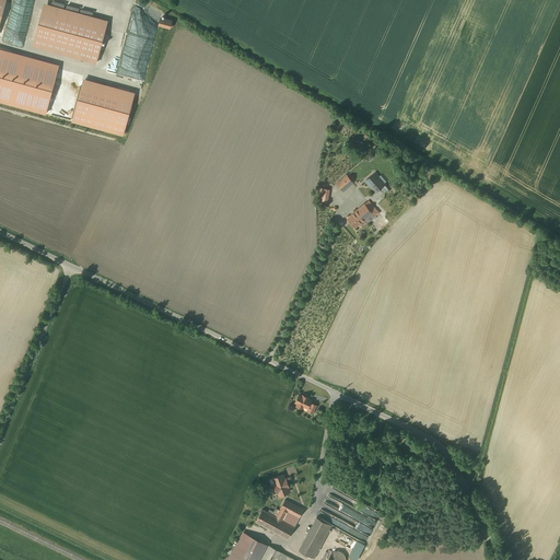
[(107,20),(44,3),(33,45),(96,62),(107,20)]
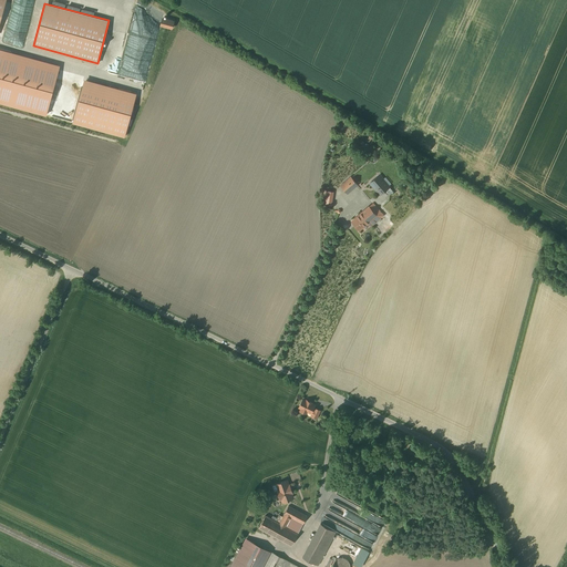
[(175,21),(163,18),(161,27),(173,29),(175,21)]
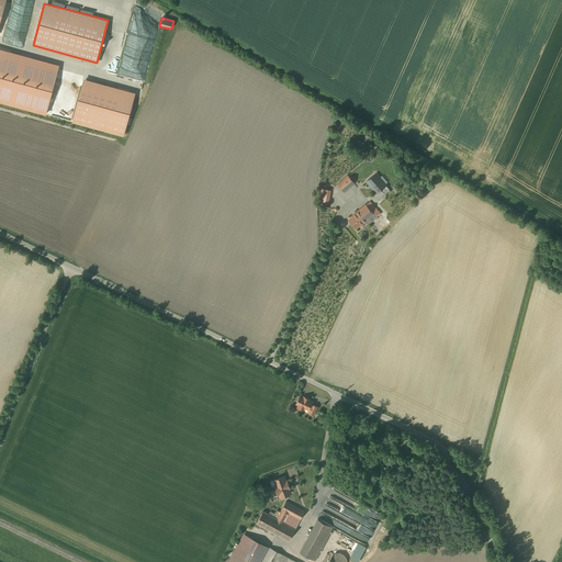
[(59,65),(0,48),(0,102),(46,114),(59,65)]
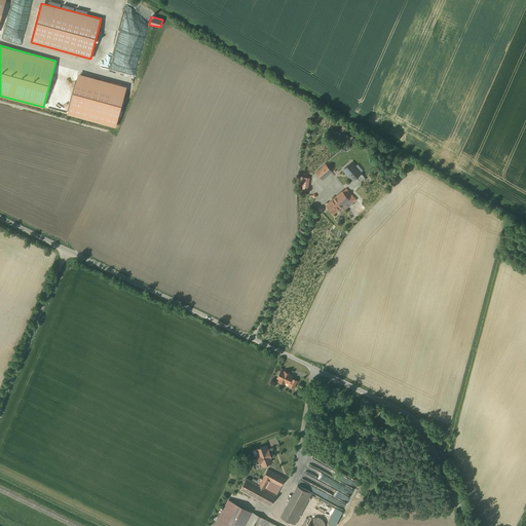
[(127,87),(79,74),(68,114),(116,128),(127,87)]
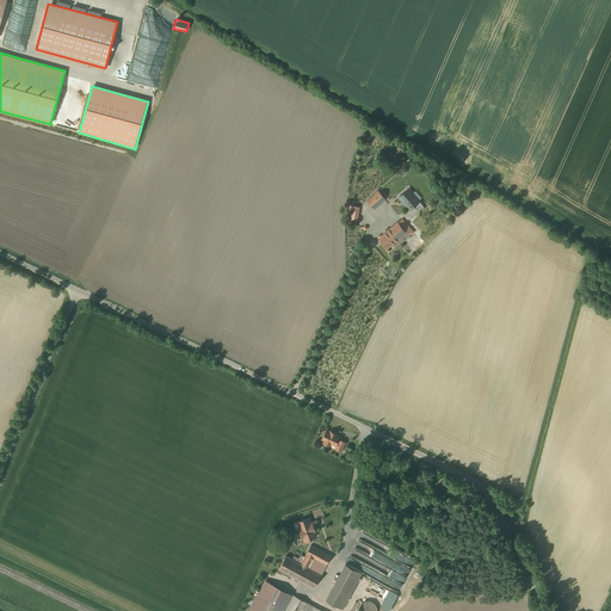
[(408,189),(399,197),(408,209),(418,202),(412,195),(413,193),(408,189)]
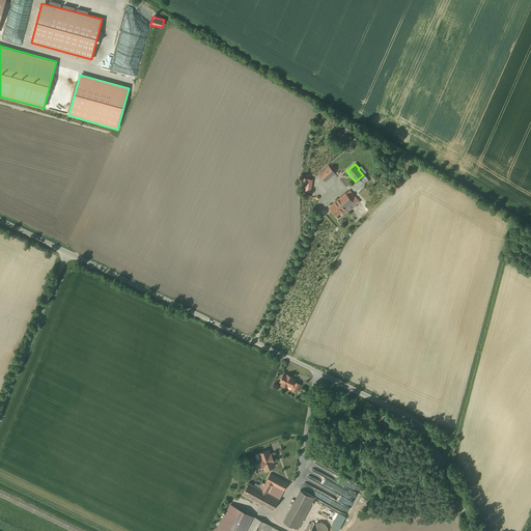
[(329,166),(319,174),(326,180),(335,173),(329,166)]
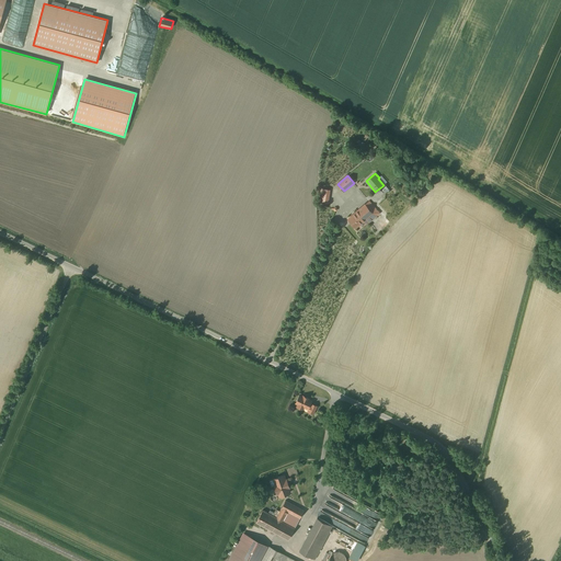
[(328,204),(328,189),(319,189),(319,203),(328,204)]
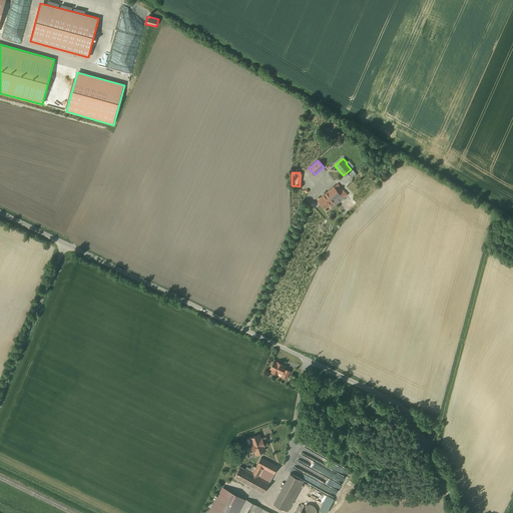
[(338,184),(319,200),(328,211),(344,198),(341,195),(345,191),(338,184)]
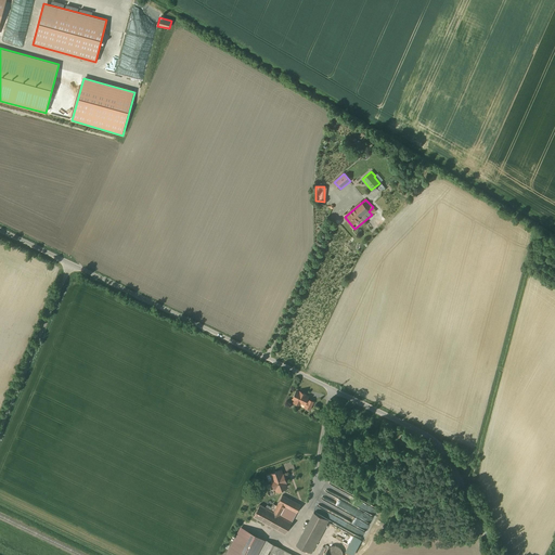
[(373,205),(379,211),(386,206),(379,199),(373,205)]
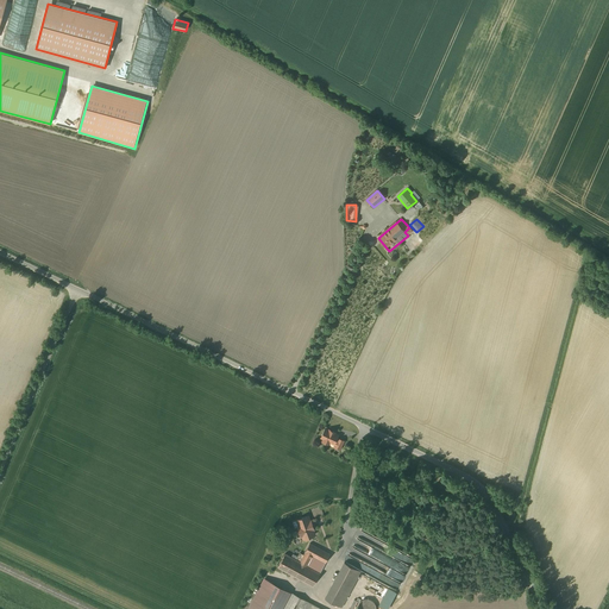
[(328,431),(326,429),(321,438),(324,439),(322,441),(328,445),(330,443),(334,444),(337,439),(338,435),(336,433),(330,429),(328,431)]
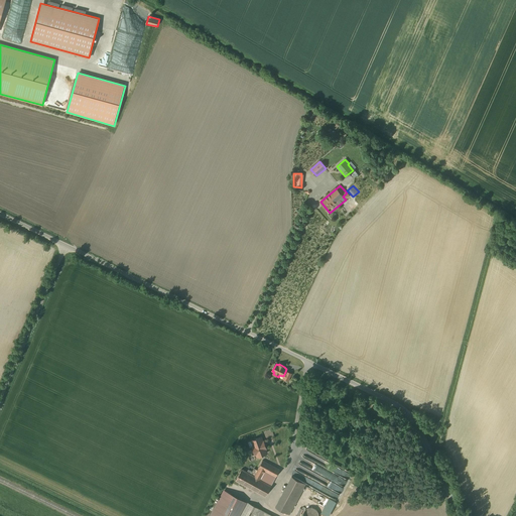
[(291,374),(286,372),(285,372),(283,376),(284,377),(283,379),(288,381),(291,374)]
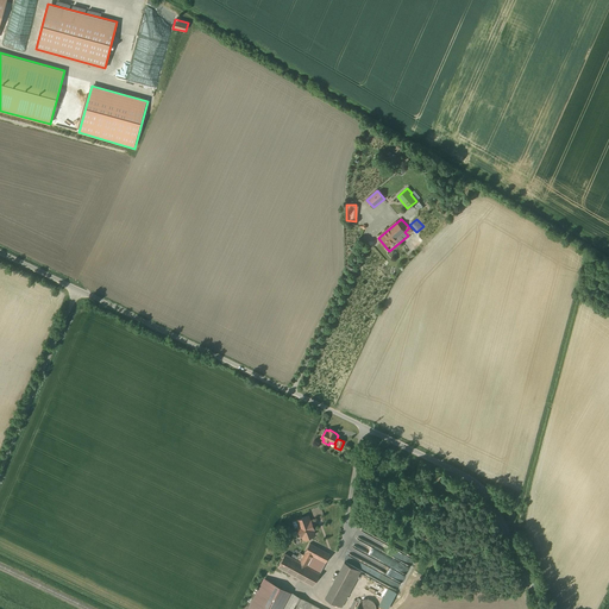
[(311,521),(308,516),(297,520),(297,521),(299,526),(299,527),(302,537),(303,537),(303,539),(315,534),(313,529),(314,529),(311,521)]
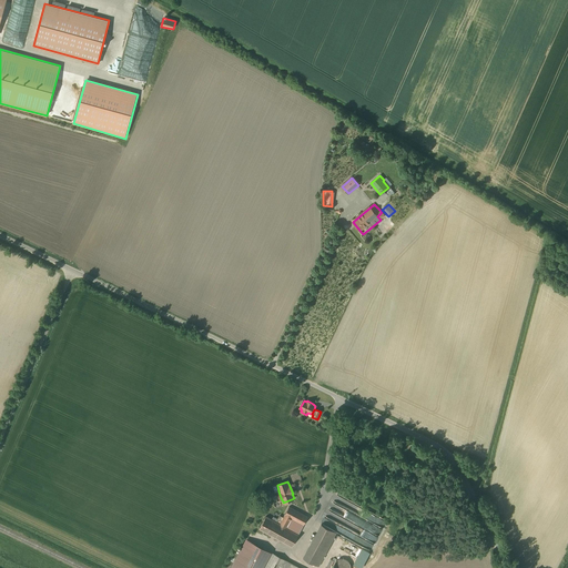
[(288,507),(285,515),(284,518),(274,536),(292,546),(307,517),(288,507)]
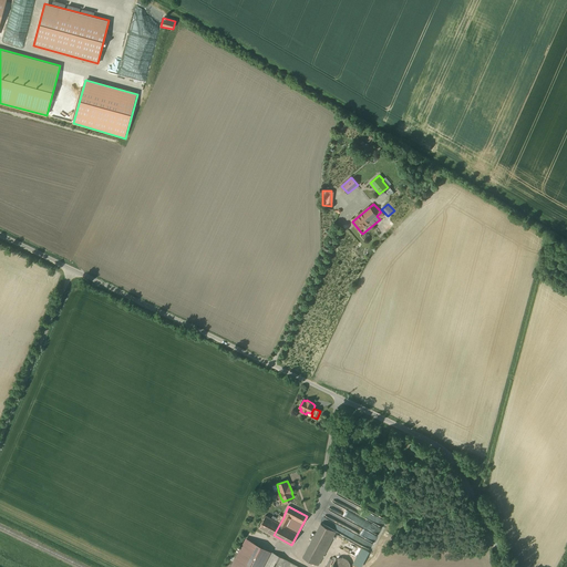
[(277,522),(266,516),(259,527),(274,535),(284,517),(279,515),(277,518),(278,518),(277,522)]
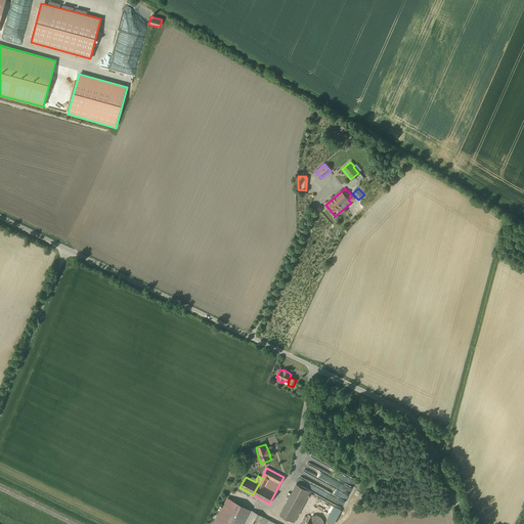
[(297,484),(279,515),(294,522),(310,491),(297,484)]
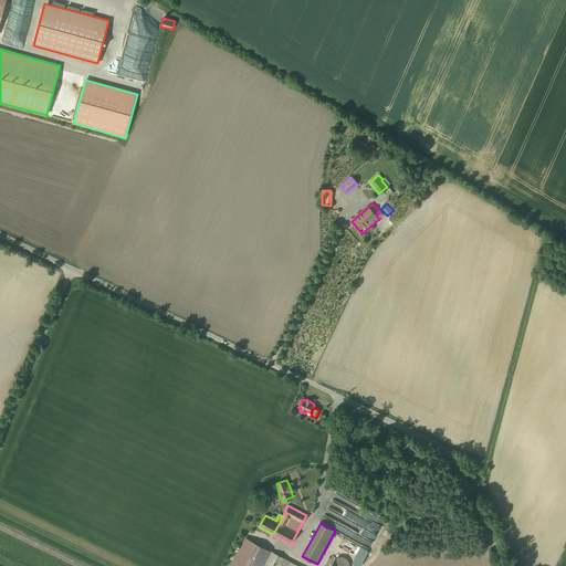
[(337,534),(369,548),(376,534),(358,526),(355,524),(354,527),(349,525),(347,530),(345,528),(344,532),(339,530),(337,534)]
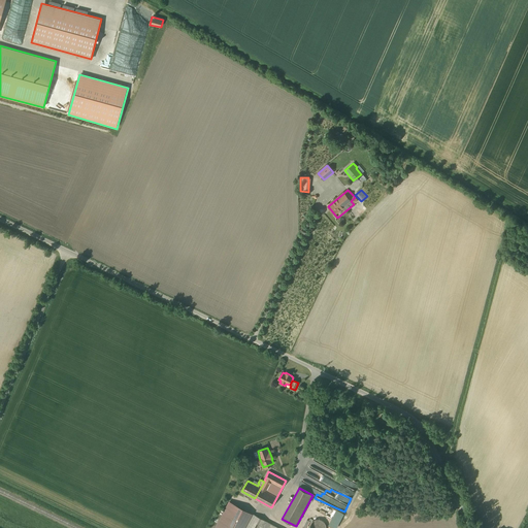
[(243,527),(253,514),(230,501),(215,527),(243,527)]
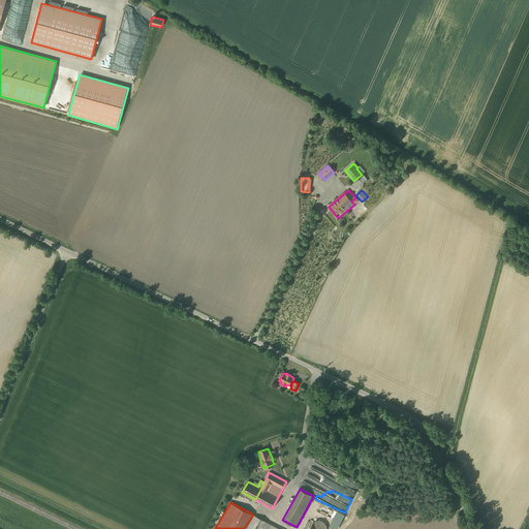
[(332,528),(335,528),(342,514),(334,510),(328,527),(332,528)]
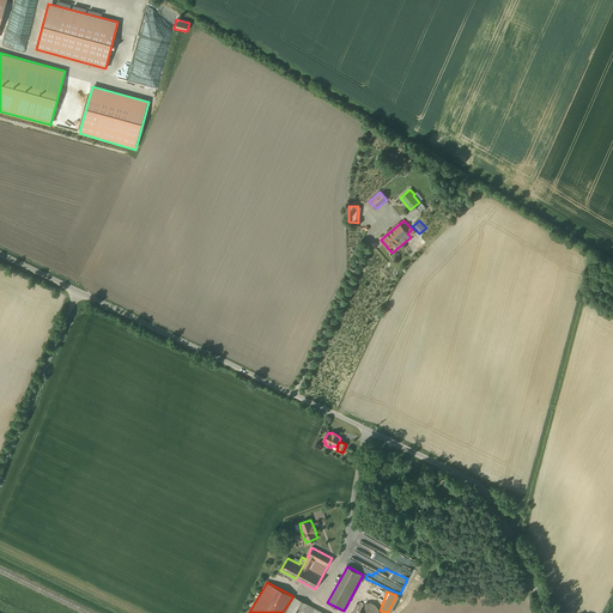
[(323,612),(293,596),(283,612),(323,612)]
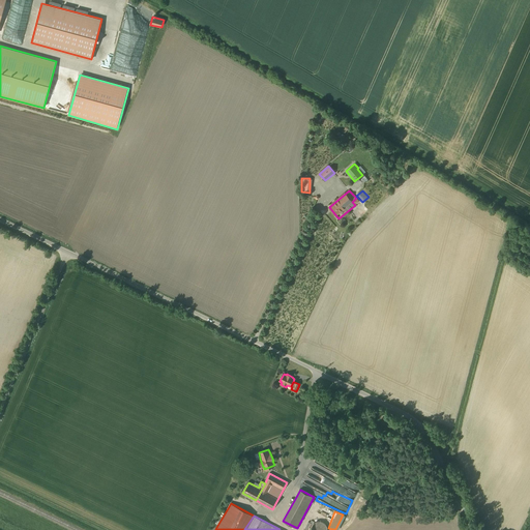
[(323,522),(321,521),(320,521),(318,521),(317,521),(316,522),(315,522),(314,523),(314,524),(313,525),(312,526),(312,527),(312,528),(312,529),(327,529),(327,528),(327,527),(327,526),(326,525),(325,524),(325,523),(324,523),(324,522),(323,522)]
